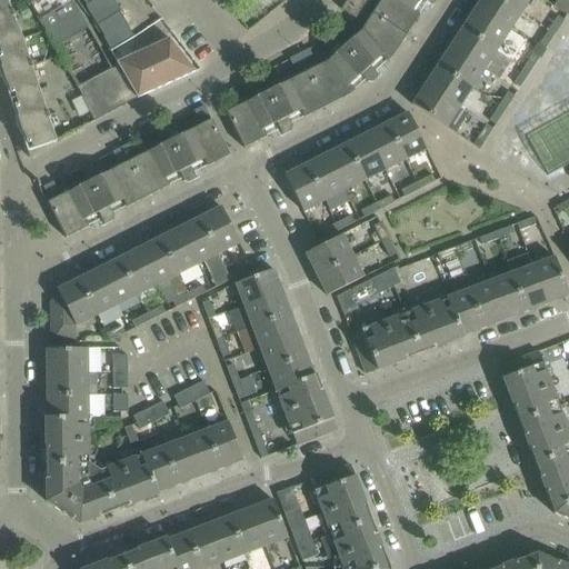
[(38,91),(21,41),(5,0),(0,0),(0,78),(0,79),(2,78),(9,99),(38,91)]
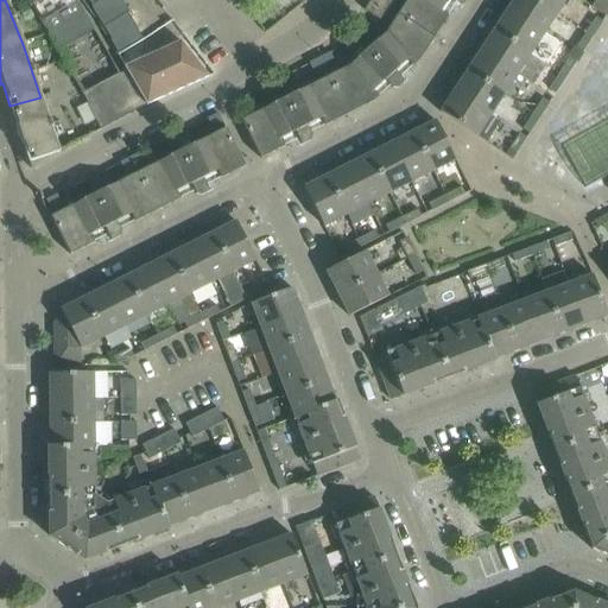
[(26,0),(30,5),(42,25),(75,1),(74,0),(26,0)]
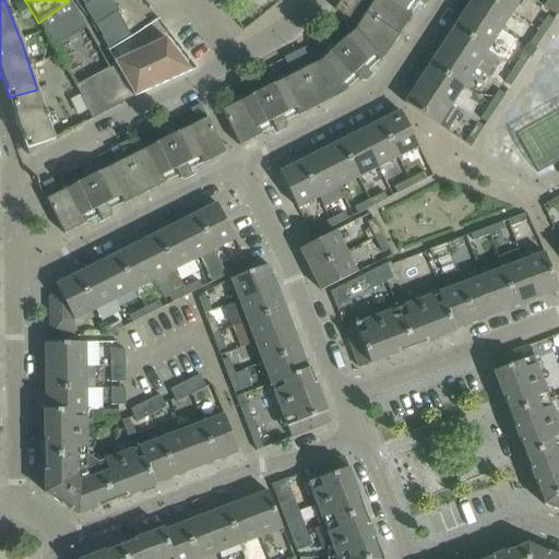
[(130,36),(109,0),(78,0),(108,48),(130,36)]
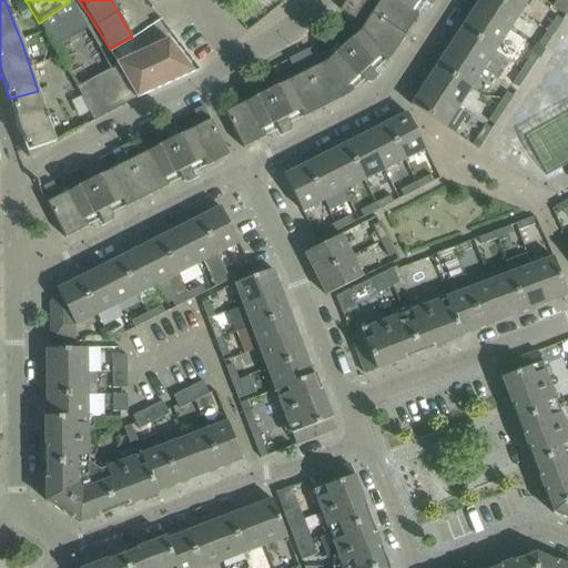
[(356,21),(357,20),(363,11),(369,1),(369,0),(345,0),(340,10),(356,21)]
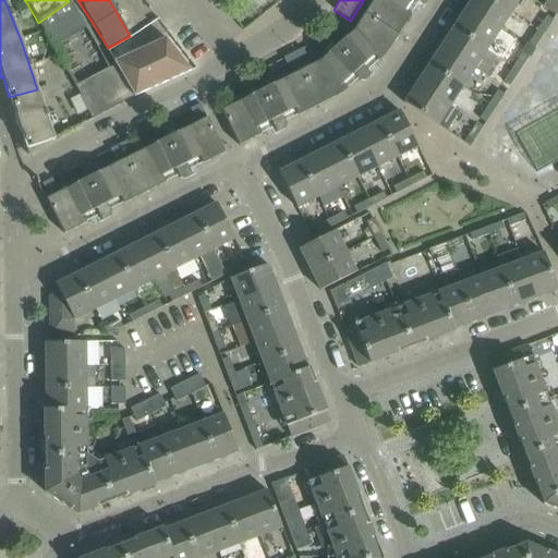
[(416,5),(419,0),(374,0),(370,7),(363,1),(356,11),(397,38),(411,15),(420,14),(423,10),(416,5)]
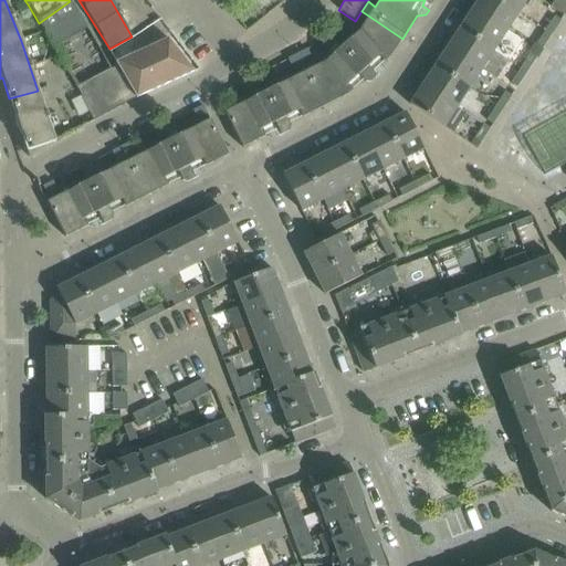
[(517,12),(498,0),(478,0),(472,9),(505,31),(517,12)]
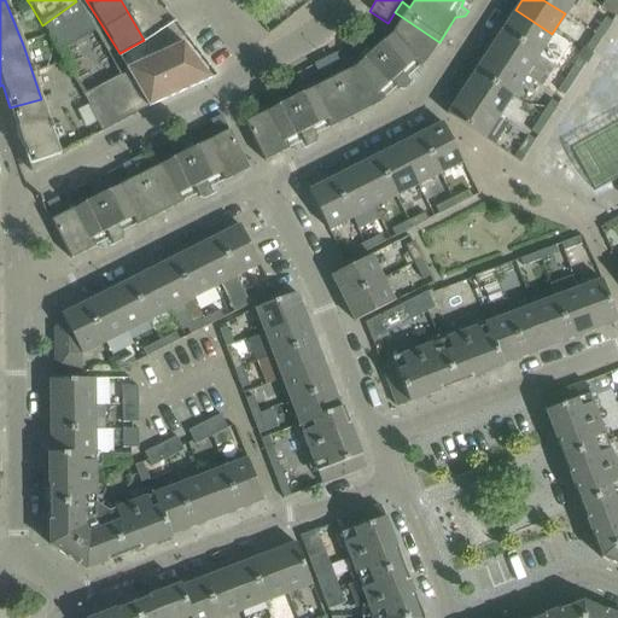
[(543,0),(565,13),(572,0),(543,0)]
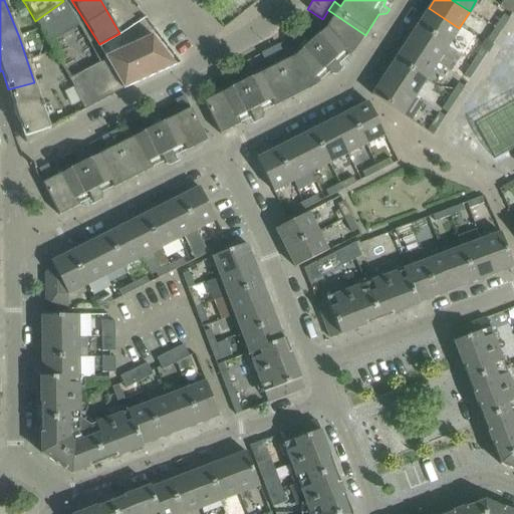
[(512,12),(513,8),(513,0),(502,0),(500,5),(512,12)]
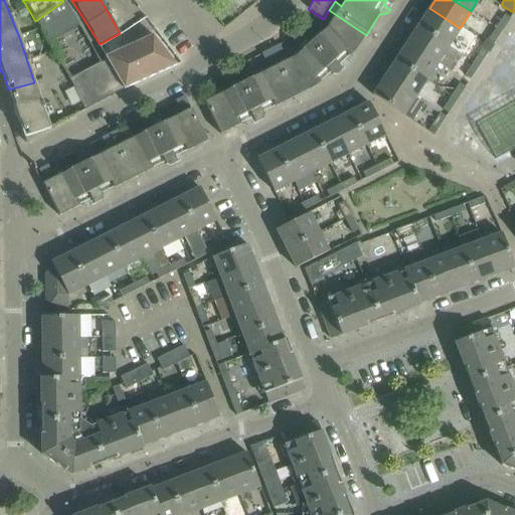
[(430,8),(418,26),(449,45),(461,52),(472,36),(460,28),(430,8)]
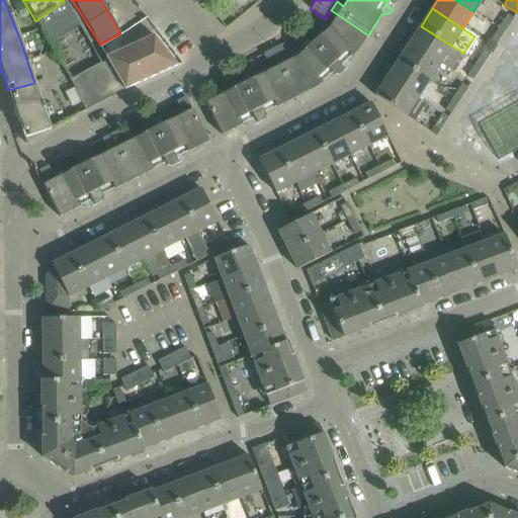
[(331,73),(342,64),(347,70),(351,66),(351,58),(356,54),(368,35),(331,10),(326,18),(333,22),(327,30),(296,57),(280,66),(297,98),(318,87),(323,83),(322,82),(332,74),(331,73)]
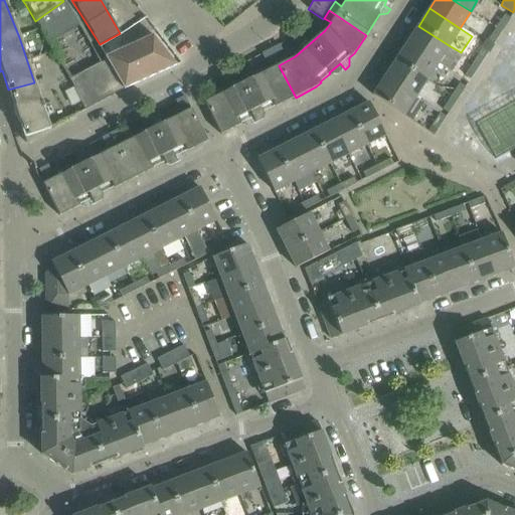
[(500,31),(509,17),(504,14),(495,27),(500,31)]
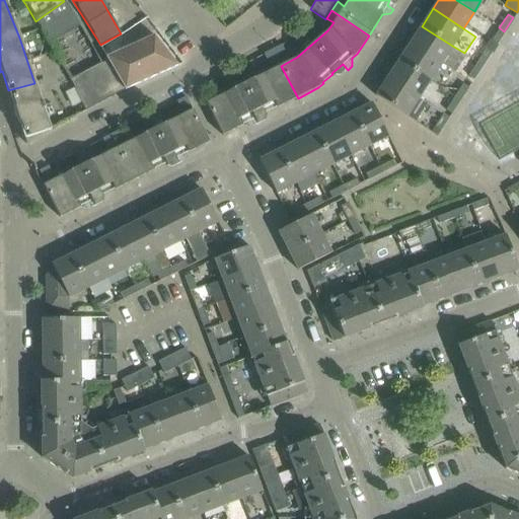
[(452,46),(422,26),(410,44),(441,64),(452,46)]
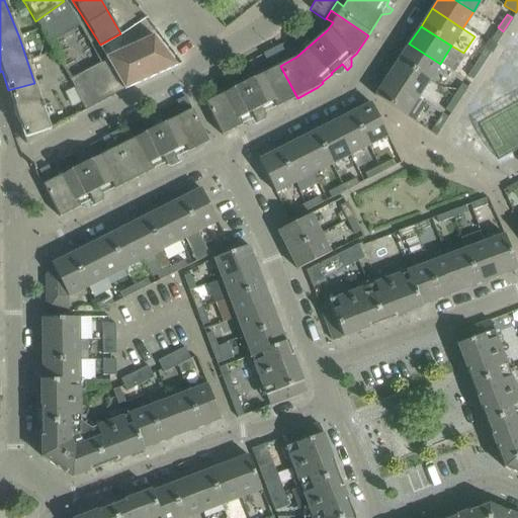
[(495,44),(503,31),(498,27),(490,39),(495,44)]
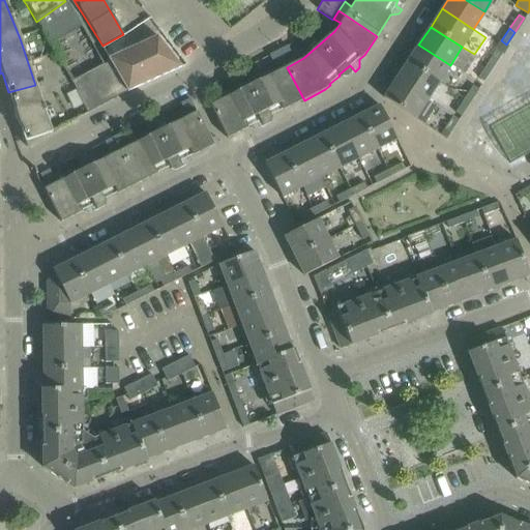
[(312,37),(307,31),(299,37),(304,43),(312,37)]
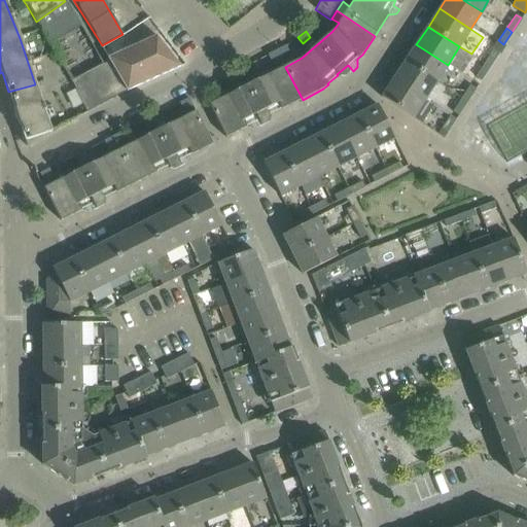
[(180,67),(156,36),(107,59),(109,61),(108,61),(126,92),(180,67)]
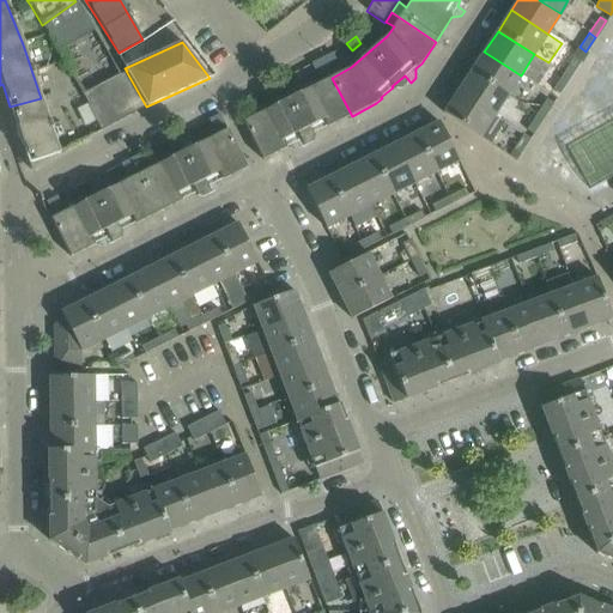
[(521,76),(484,52),(471,72),(508,96),(521,76)]
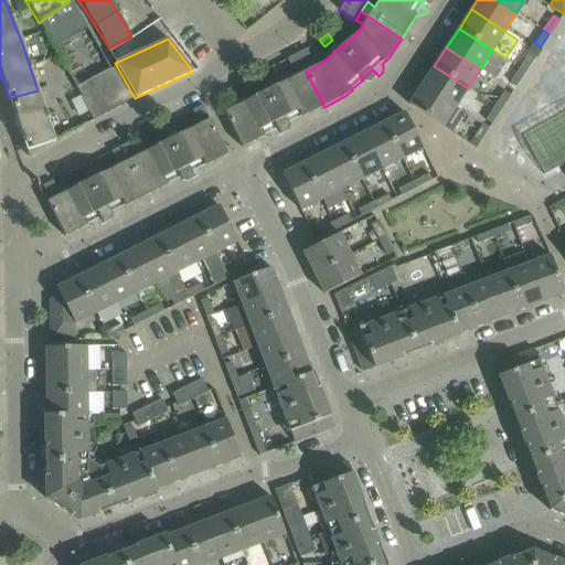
[(290,67),(310,57),(306,50),(286,60),(290,67)]
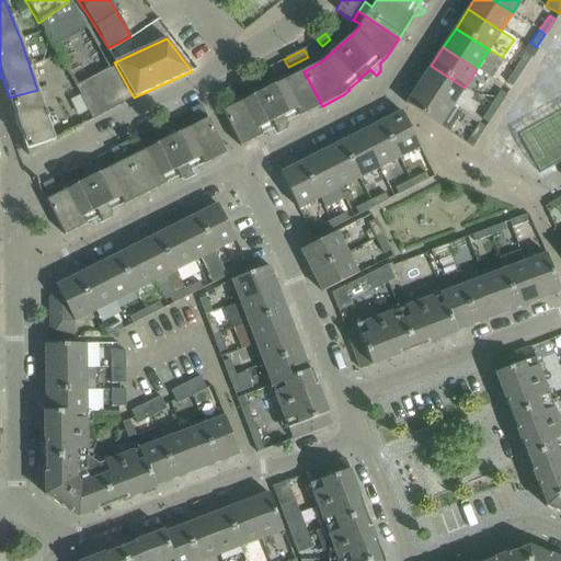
[(522,72),(531,57),(525,54),(516,68),(522,72)]
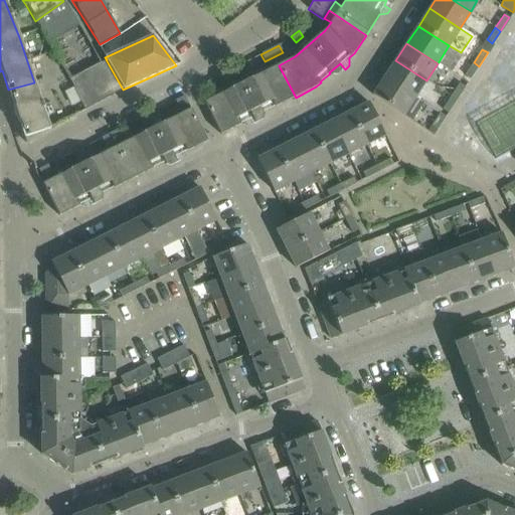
[(426,80),(395,60),(384,77),(415,98),(426,80)]
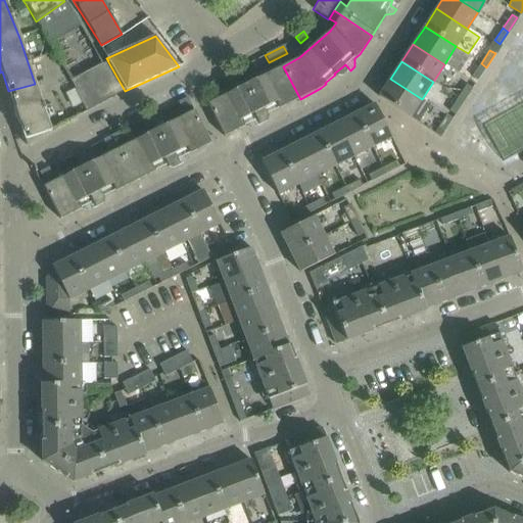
[(477,81),(486,67),(481,63),(472,77),(477,81)]
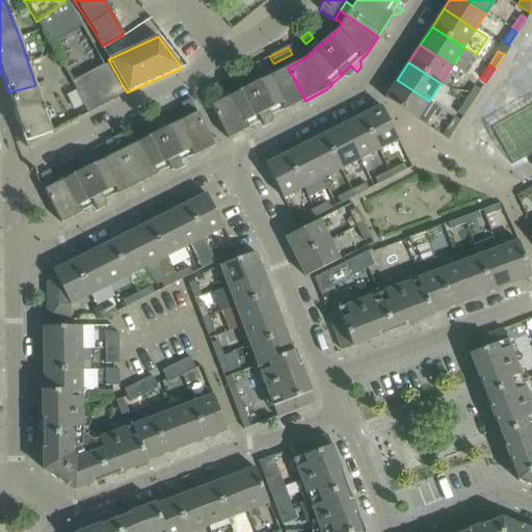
[(235,82),(255,73),(250,65),(232,75),(235,82)]
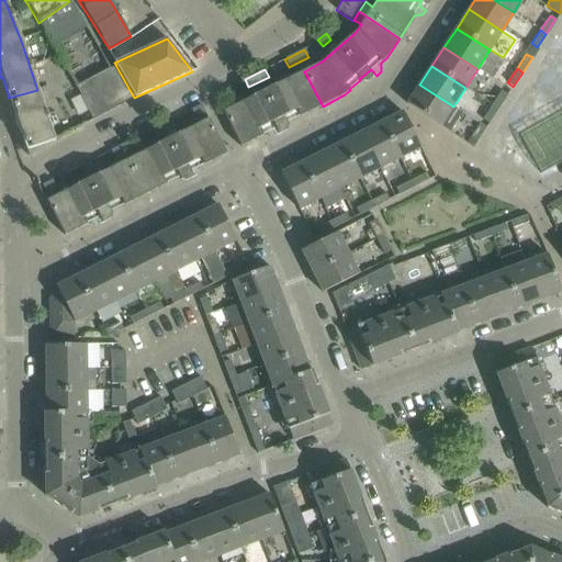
[(121,105),(103,71),(89,79),(107,112),(121,105)]
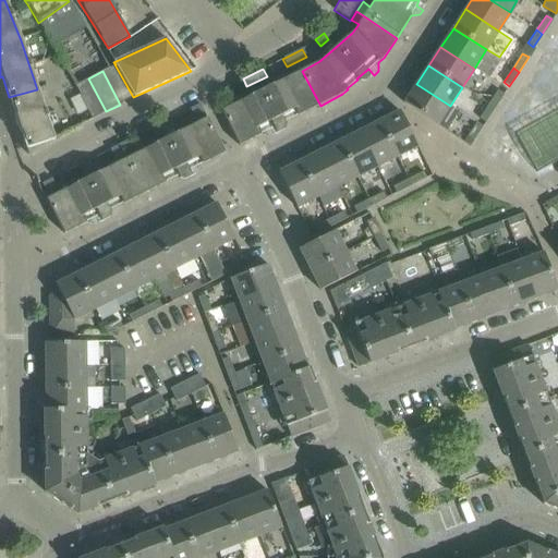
[(270,129),(283,122),(283,123),(298,116),(299,117),(320,106),(302,71),(220,112),(239,147),(261,135),(268,138),(274,136),(270,129)]
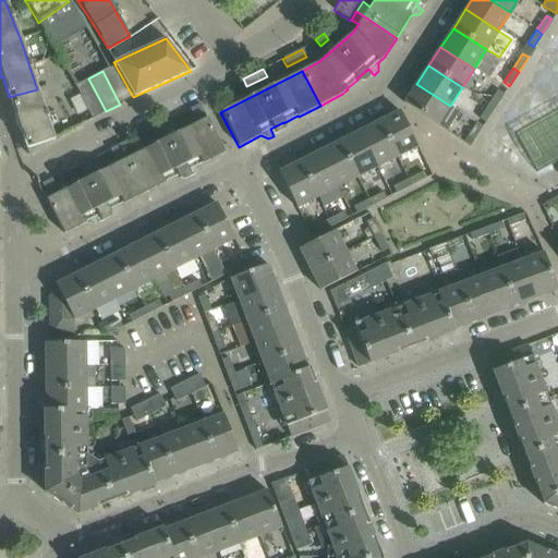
[(106,111),(88,79),(74,86),(92,119),(106,111)]
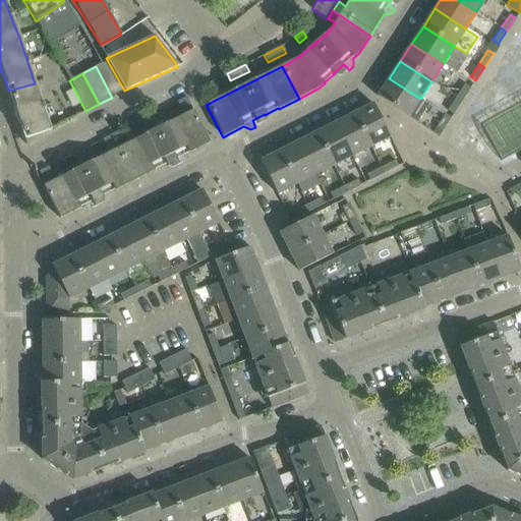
[(420,99),(389,78),(378,97),(408,117),(409,116),(416,121),(427,103),(420,99)]
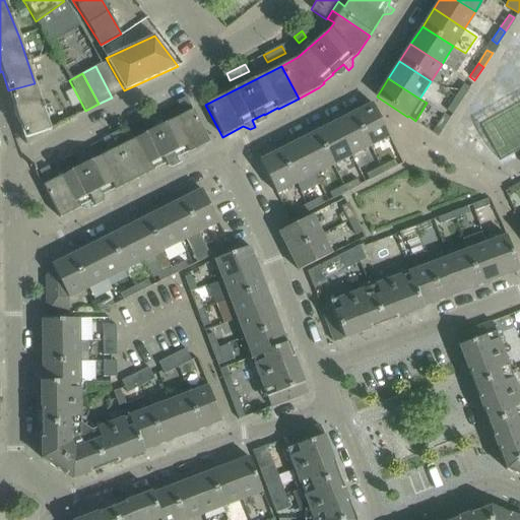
[(44,111),(35,83),(8,90),(13,108),(12,109),(16,122),(18,122),(23,138),(50,130),(44,111)]
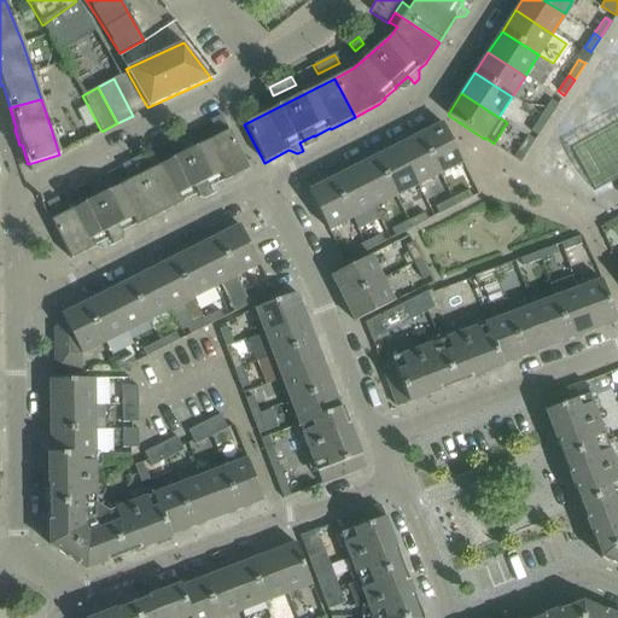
[(250,108),(245,99),(234,104),(239,112),(250,108)]
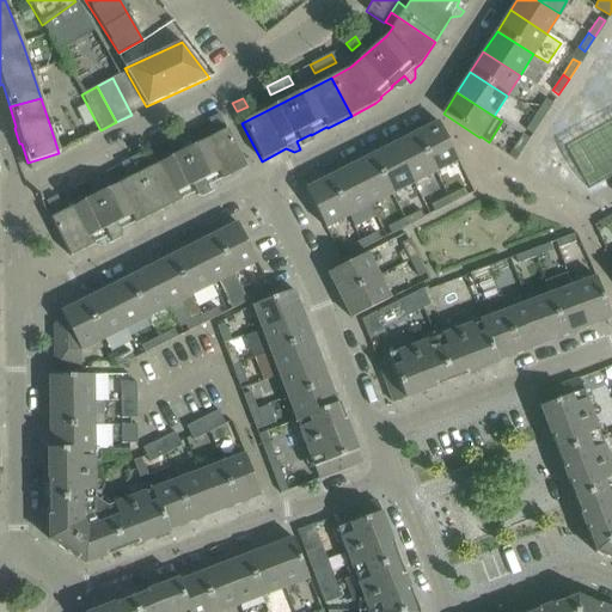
[(543,120),(552,104),(545,99),(536,115),(543,120)]
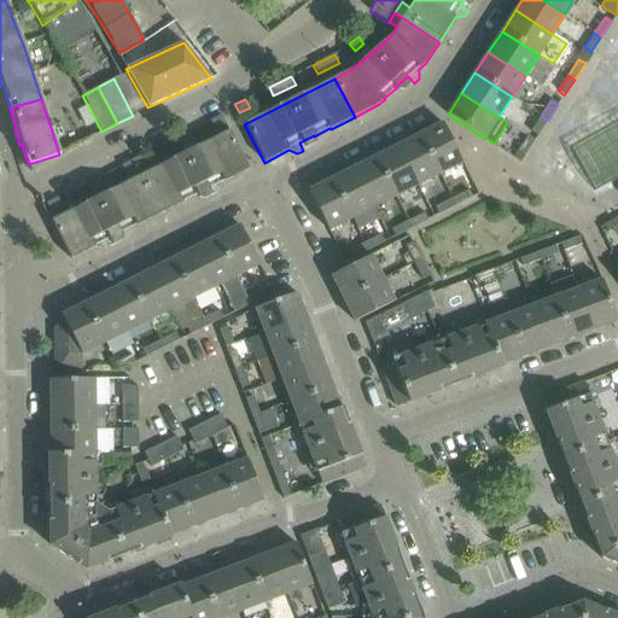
[(617,158),(617,124),(613,112),(581,127),(598,168),(617,158)]
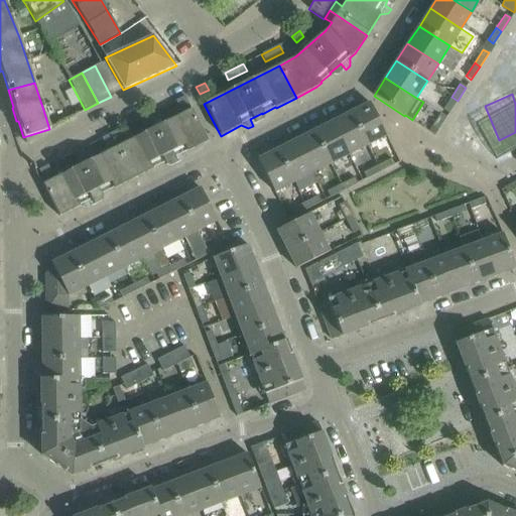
[(187,103),(184,96),(175,101),(178,107),(187,103)]
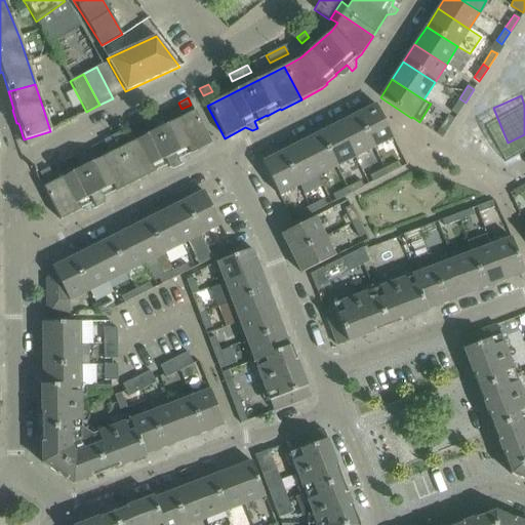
[(456,116),(466,103),(459,98),(451,112),(456,116)]
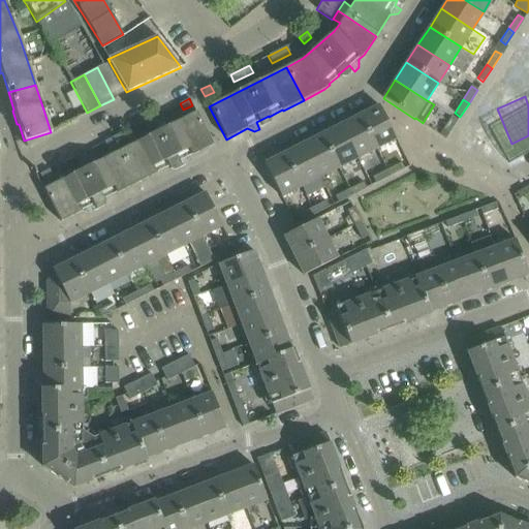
[(396,139),(386,120),(379,105),(359,116),(376,150),(396,139)]
